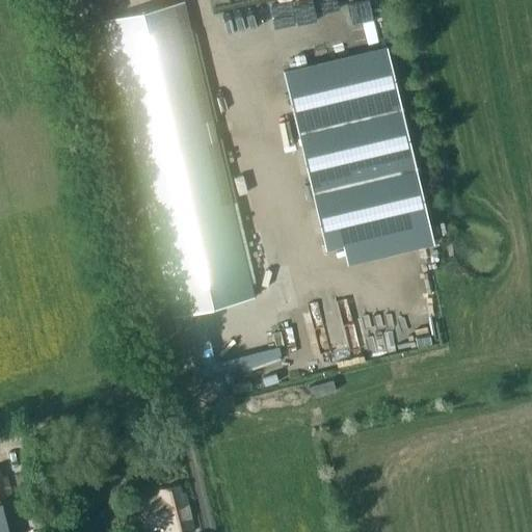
[(266,0),(269,15),(320,4),(319,0),(266,0)]
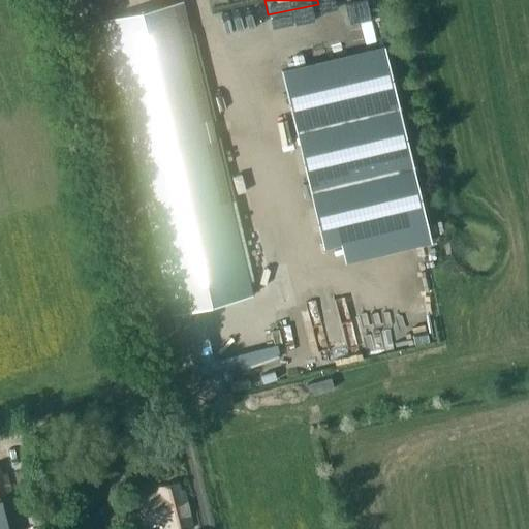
[(101,21),(172,314),(251,296),(182,2),(101,21)]
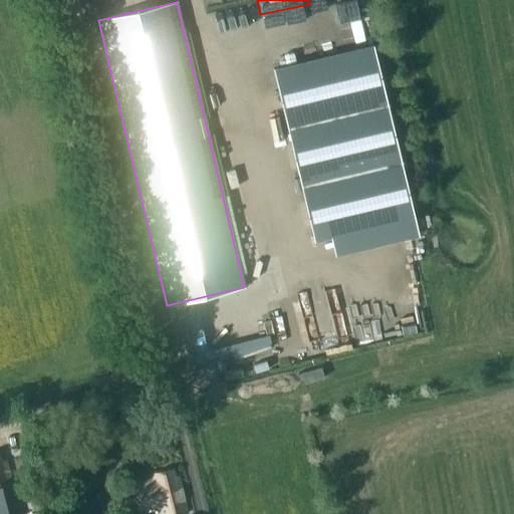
[(274,68),(315,239),(414,216),(372,44),(274,68)]
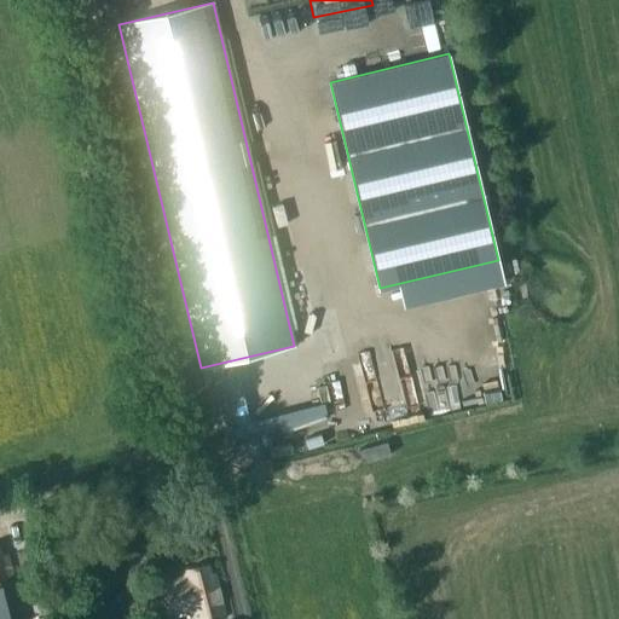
[(0,583),(0,584),(4,595),(12,594),(12,593),(18,591),(9,554),(0,555),(0,554),(0,583)]
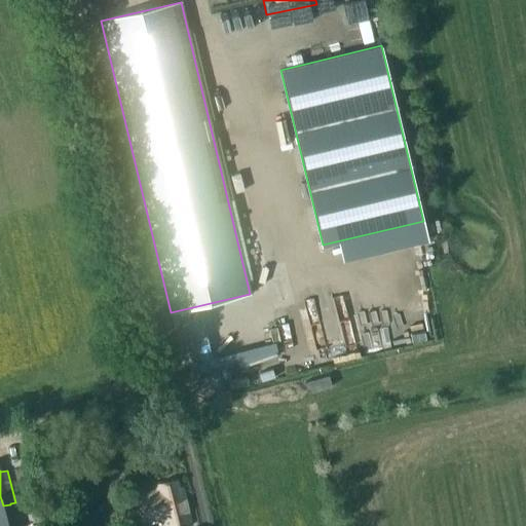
[(179,491),(177,483),(155,487),(157,492),(135,497),(140,522),(162,517),(164,525),(189,525),(182,490),(179,491)]
